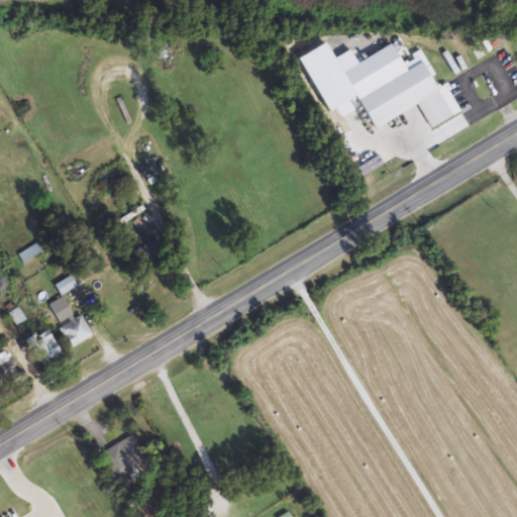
[(516,49),(505,55),(514,76),(516,74),(516,49)]
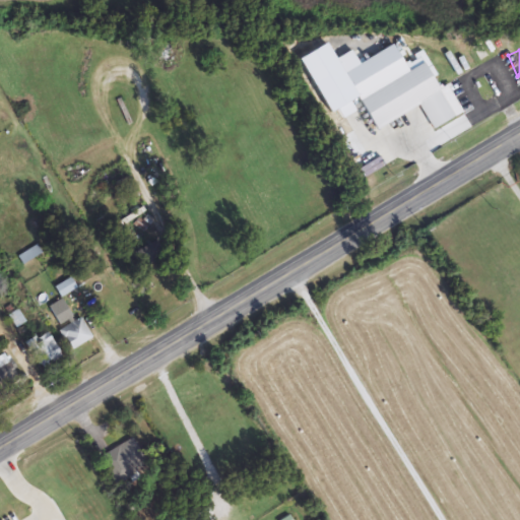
[(18,257),(37,246),(42,254),(23,265),(18,257)]
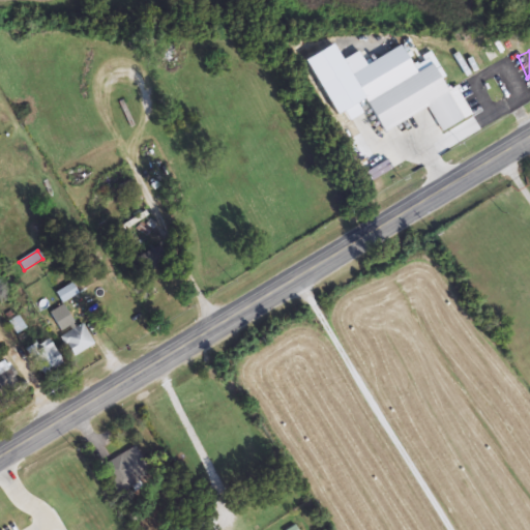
[(78,294),(62,304),(56,293),(71,284),(78,294)]
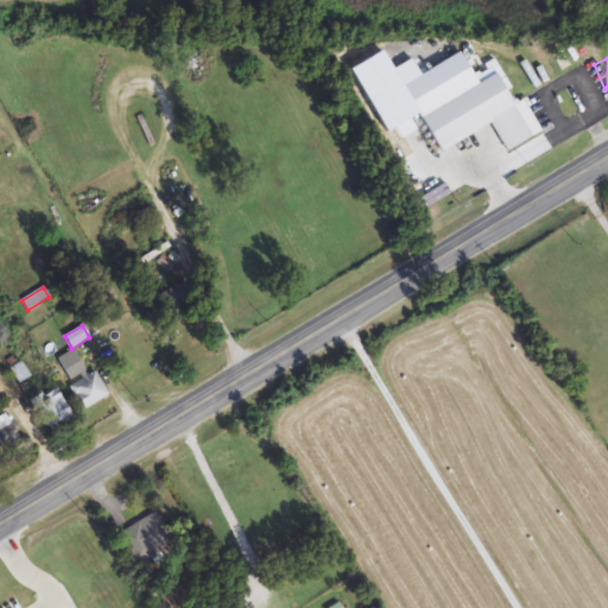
[(95,372),(108,396),(86,409),(58,362),(75,353),(88,375),(95,372)]
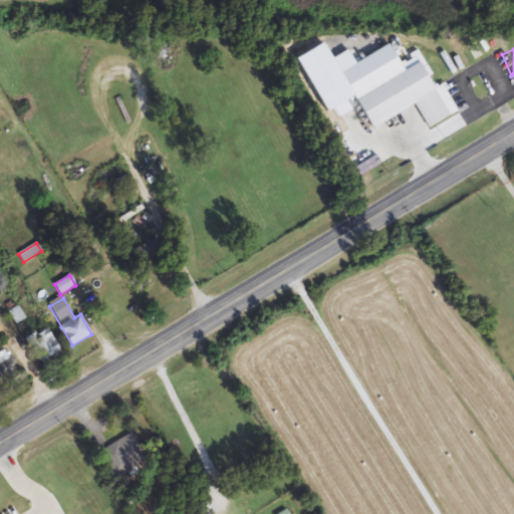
[(61,354),(41,365),(26,338),(47,328),(61,354)]
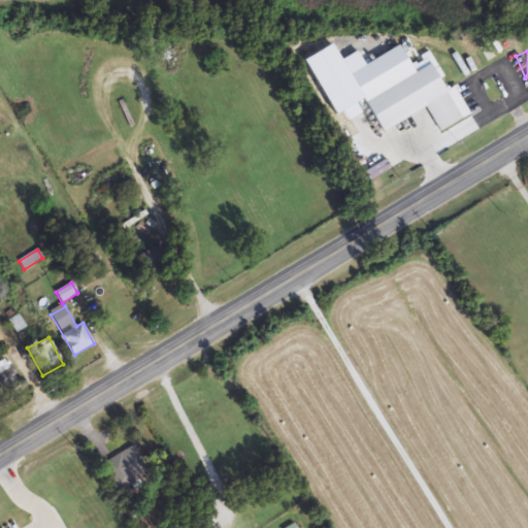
[(0,385),(0,363),(5,360),(20,384),(4,392),(0,385)]
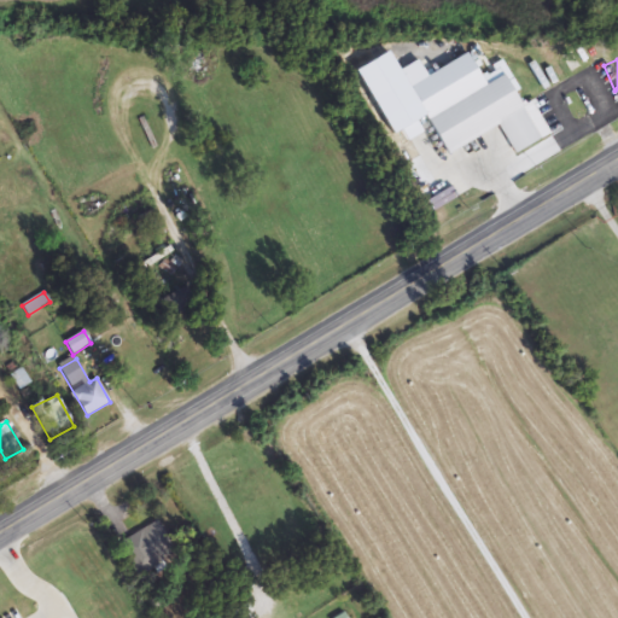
[(120,544),(153,523),(174,555),(139,577),(120,544)]
